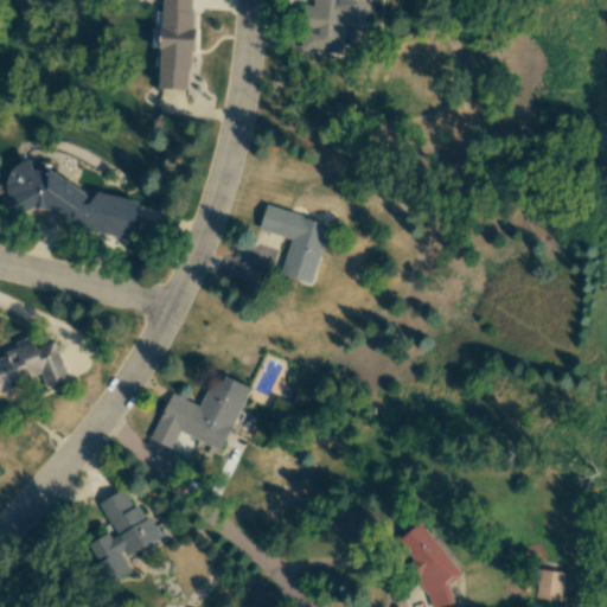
[(192,0),(161,0),(159,88),(190,89),(192,0)]
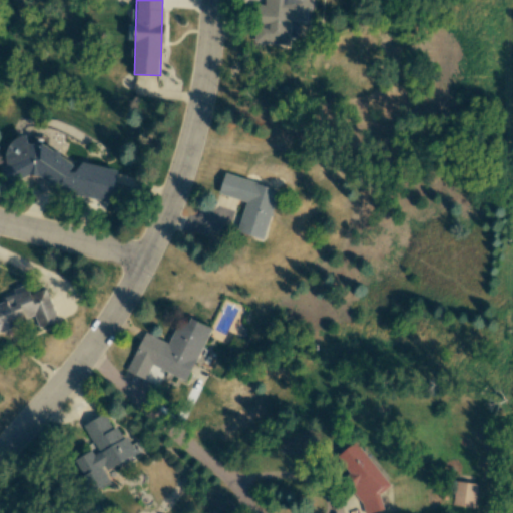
[(313,0),(264,0),(264,5),(260,4),(255,43),(290,46),(292,20),(307,21),(308,8),(312,8),(313,0)]
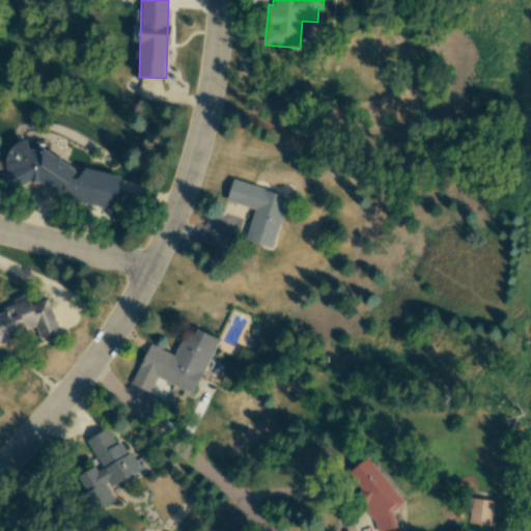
[(114,208),(121,175),(82,168),(80,171),(48,150),(27,146),(27,142),(16,140),(6,156),(5,168),(0,176),(9,183),(55,192),(55,193),(71,195),(81,202),(114,208)]
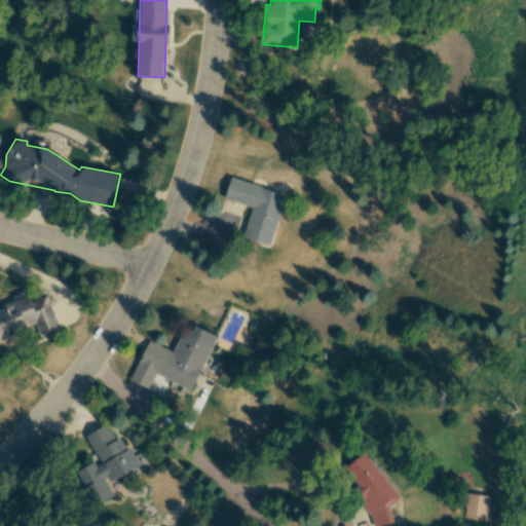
[(271,246),(285,193),(229,179),(224,199),(252,207),(242,238),(271,246)]
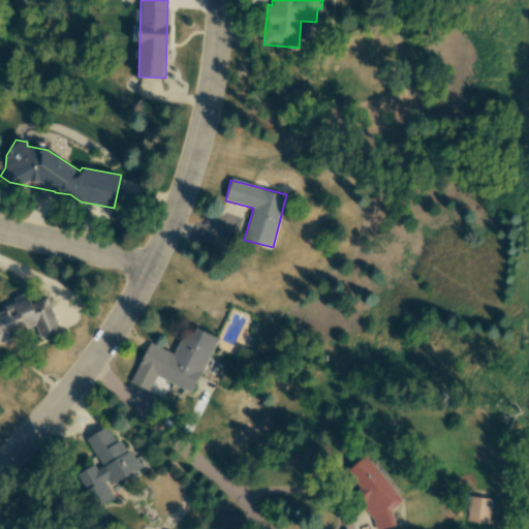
[(0,340),(35,329),(38,338),(59,331),(48,298),(30,303),(27,293),(12,299),(16,306),(0,311),(0,340)]
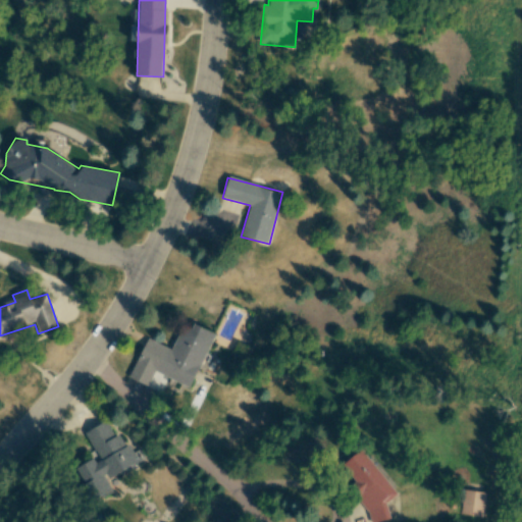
[(172,349),(146,338),(129,378),(148,385),(153,371),(192,387),(214,333),(184,321),(172,349)]
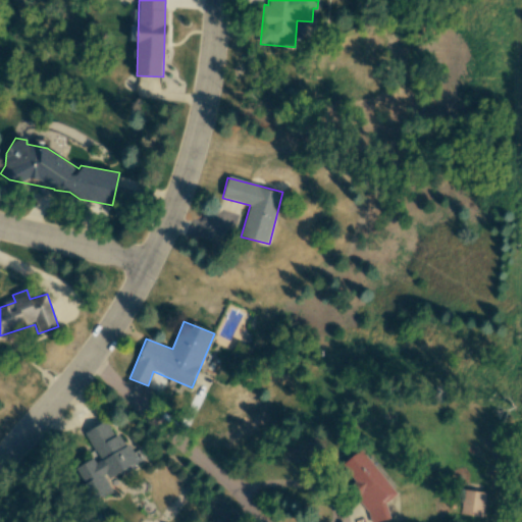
[(139,463),(129,444),(125,446),(119,434),(114,436),(107,421),(83,433),(95,458),(74,468),(91,502),(112,491),(106,478),(139,463)]
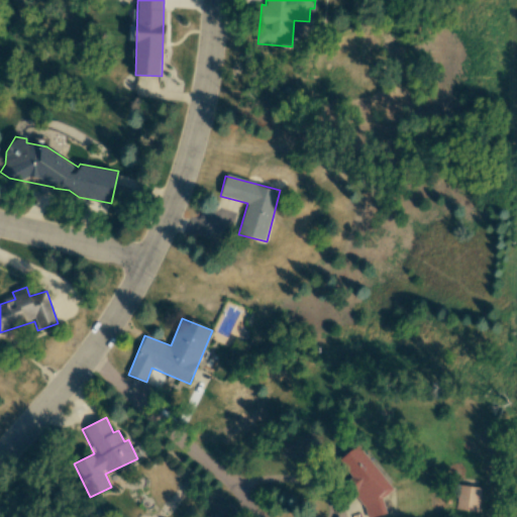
[(338,459),(349,476),(343,480),(370,516),(376,516),(387,509),(380,500),(393,491),(358,444),(338,459)]
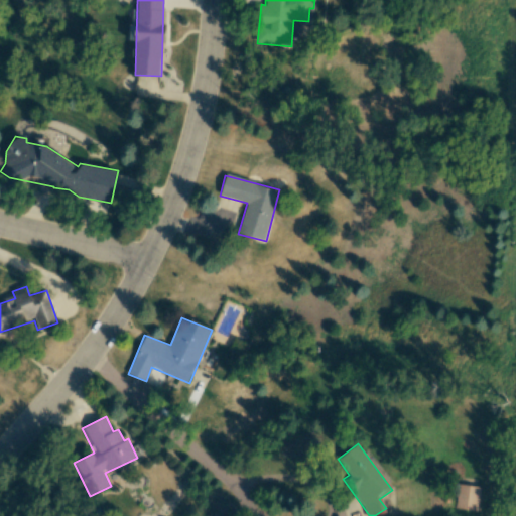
[(480,486),(458,484),(455,508),(477,511),(480,486)]
